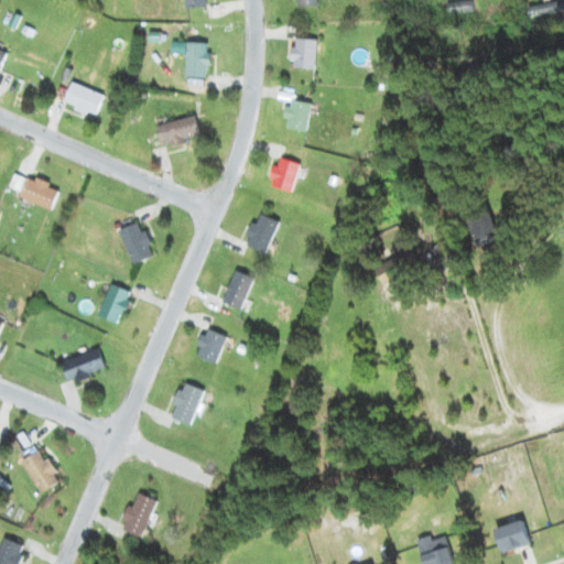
[(183,0),(184,9),(207,7),(205,0),(183,0)]
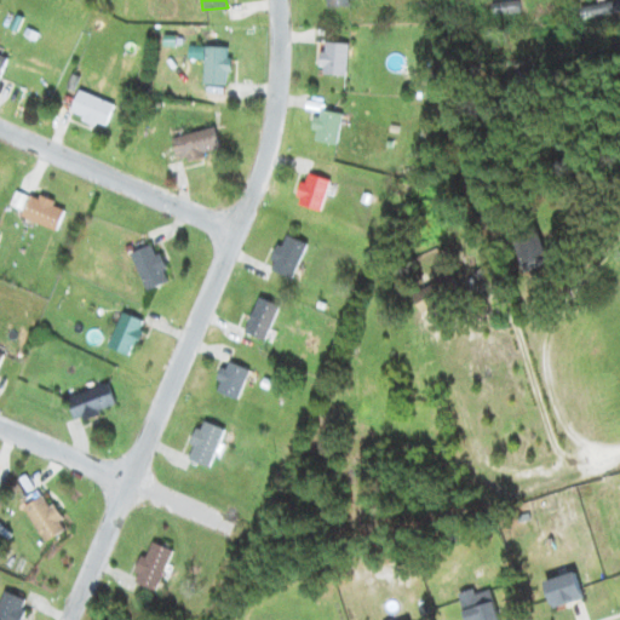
[(563,6),(560,0),(549,0),(555,11),(563,6)]
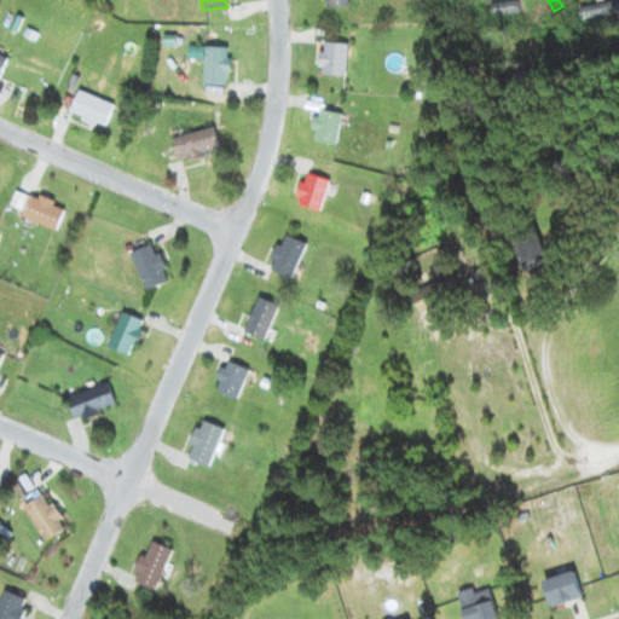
[(618,13),(618,0),(582,6),(584,19),(605,16),(606,24),(618,22),(618,17),(618,13)]
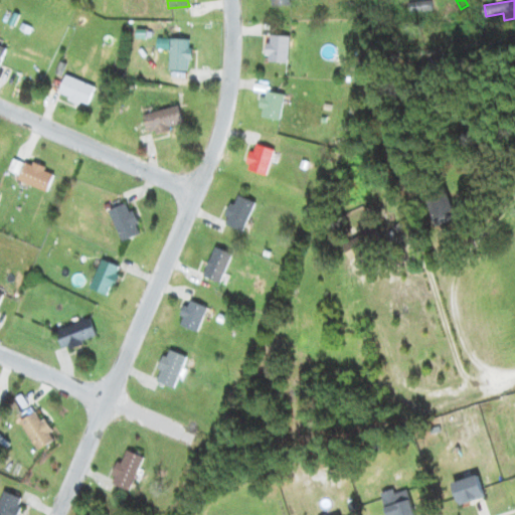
[(431,1),(410,1),(410,12),(431,12),(431,1)]
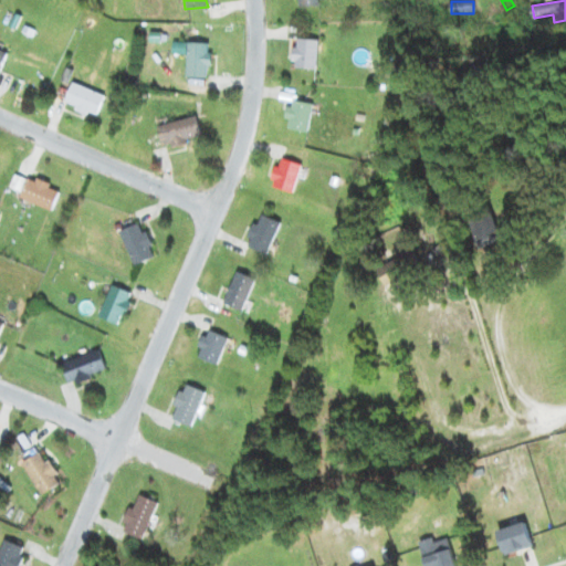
[(315,69),(315,40),(292,40),(292,69),(315,69)]
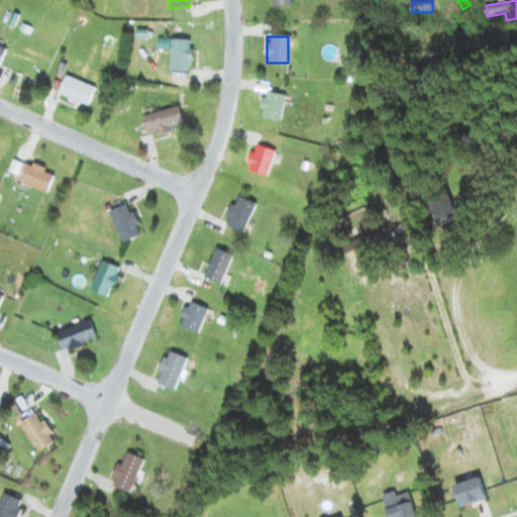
[(189,39),(169,39),(169,71),(189,71),(189,39)]
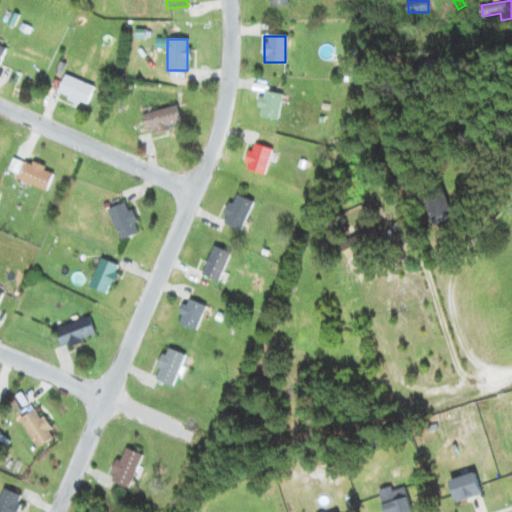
[(87,104),(93,86),(63,76),(57,95),(87,104)]
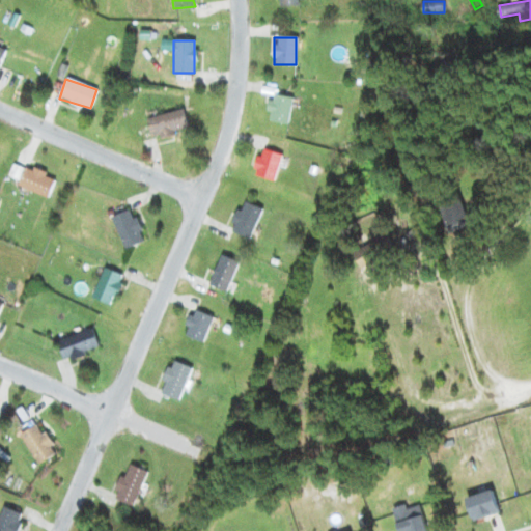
[(291,99),(271,94),(266,120),(286,124),(291,99)]
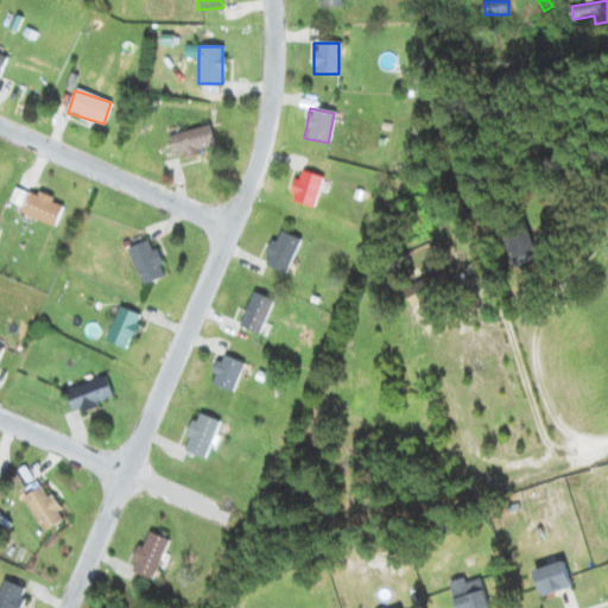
[(166,137),(173,159),(214,149),(208,125),(166,137)]
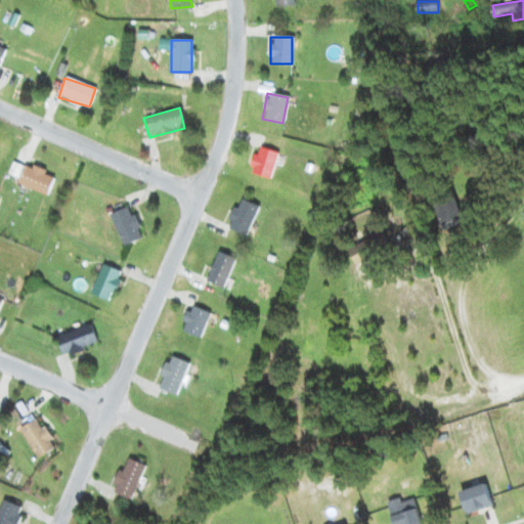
[(269,179),(277,154),(257,146),(249,173),(269,179)]
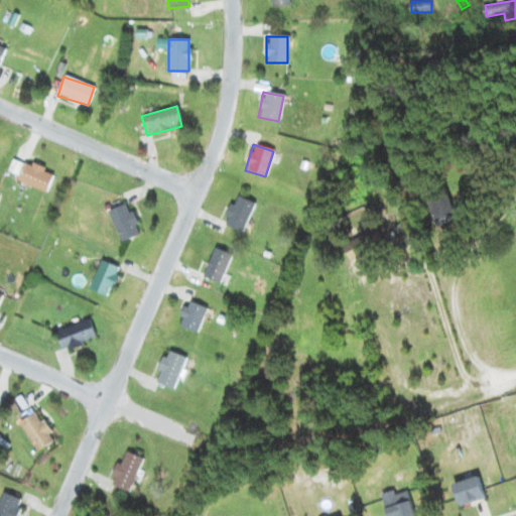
[(45,194),(53,175),(24,162),(16,180),(45,194)]
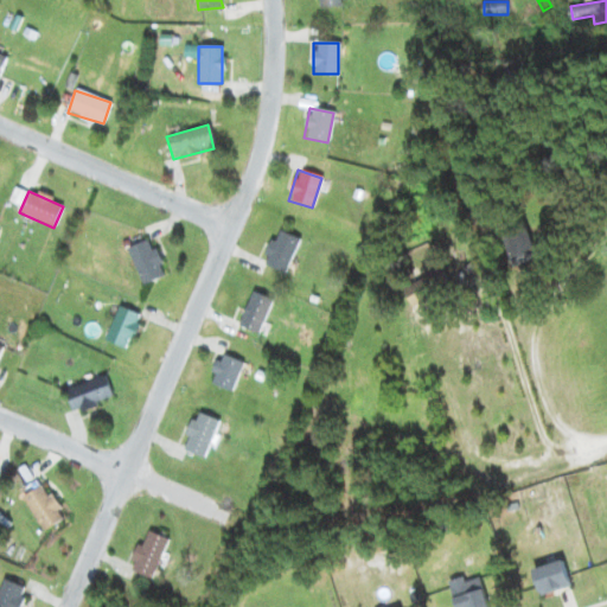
[(537,260),(523,222),(500,230),(513,268),(537,260)]
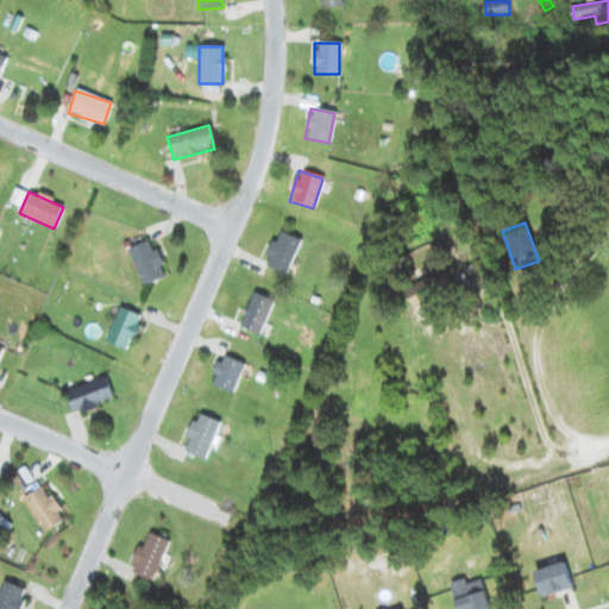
[(286,275),(300,240),(277,230),(262,264),(286,275)]
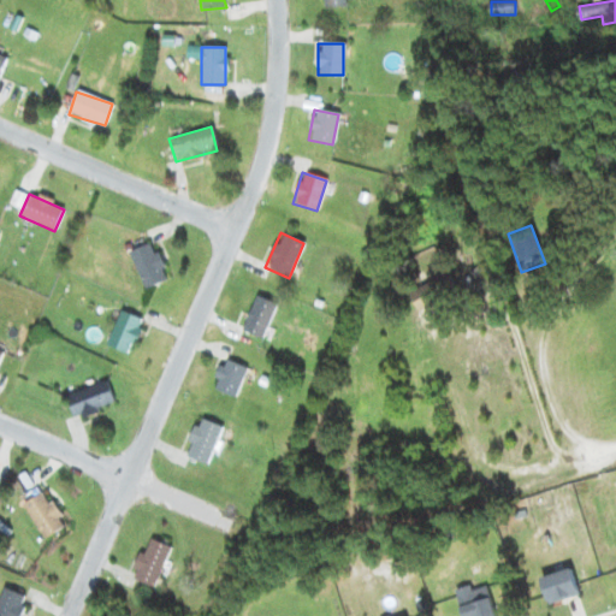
[(144,289),(166,279),(150,243),(128,253),(144,289)]
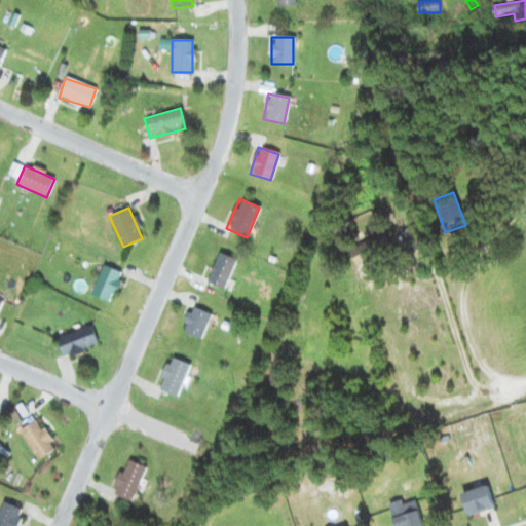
[(205,282),(223,290),(236,260),(219,253),(205,282)]
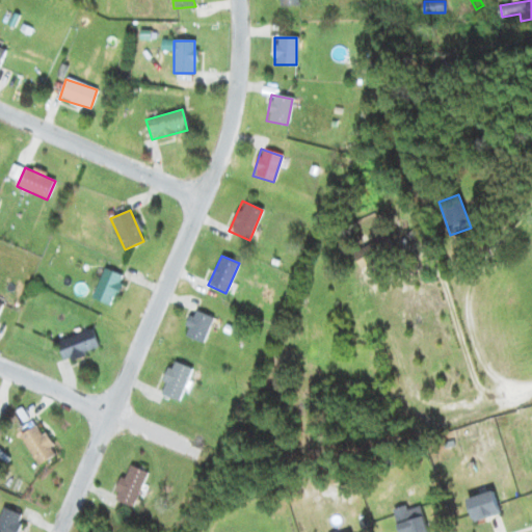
[(90,298),(110,307),(123,276),(104,268),(90,298)]
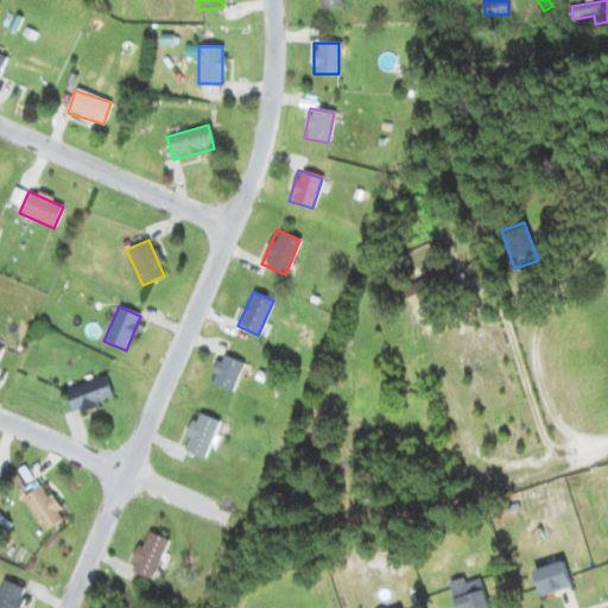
[(244,365),(221,354),(208,382),(230,393),(244,365)]
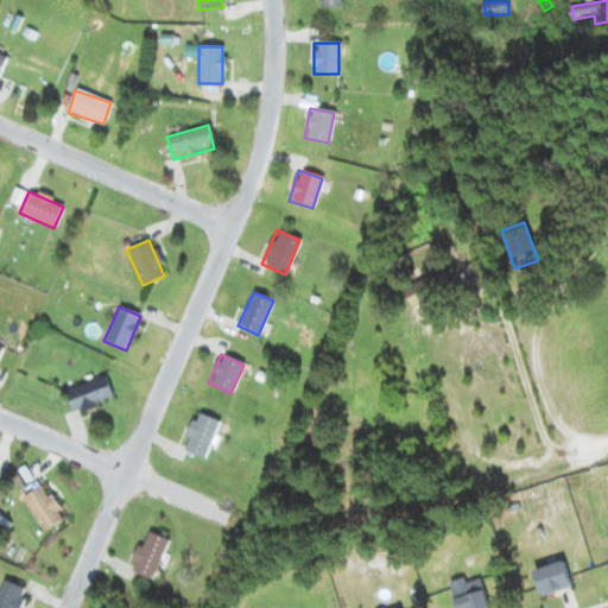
[(112,399),(103,377),(63,391),(71,413),(112,399)]
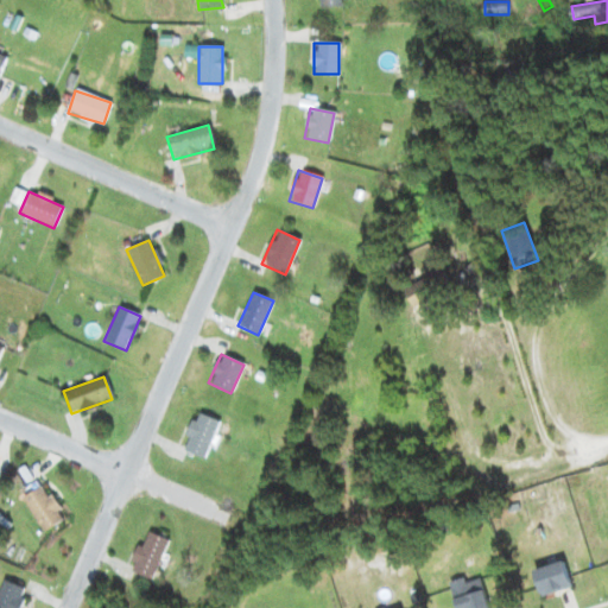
[(202,460),(220,424),(198,413),(181,449),(202,460)]
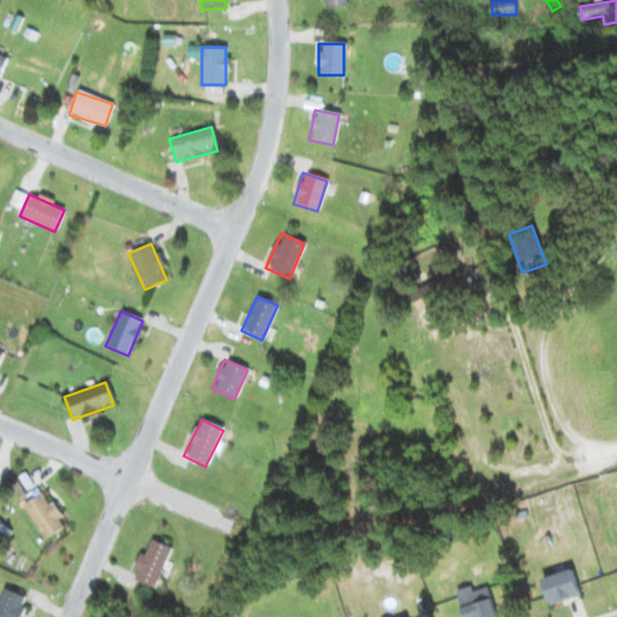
[(42,540),(64,527),(42,492),(21,505),(42,540)]
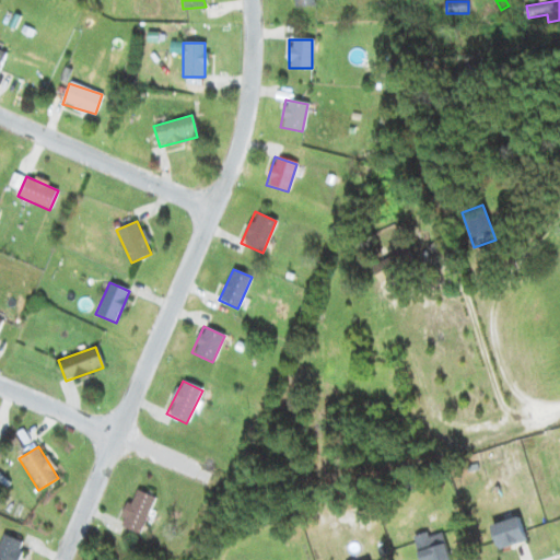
[(118,525),(139,535),(155,500),(135,489),(118,525)]
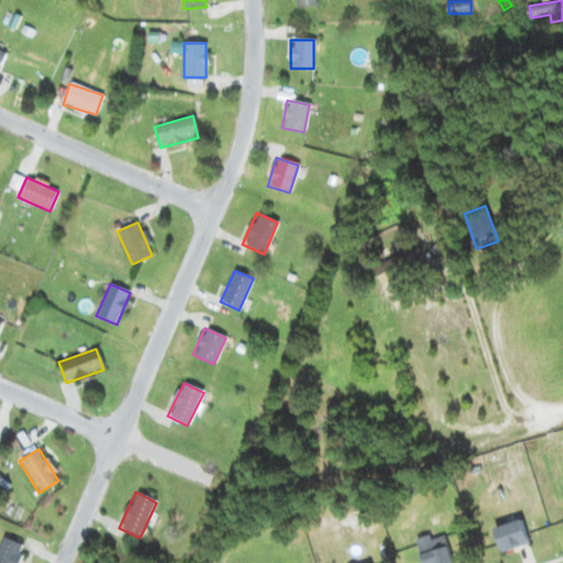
[(15,562),(23,547),(2,539),(0,544),(0,562),(15,562)]
